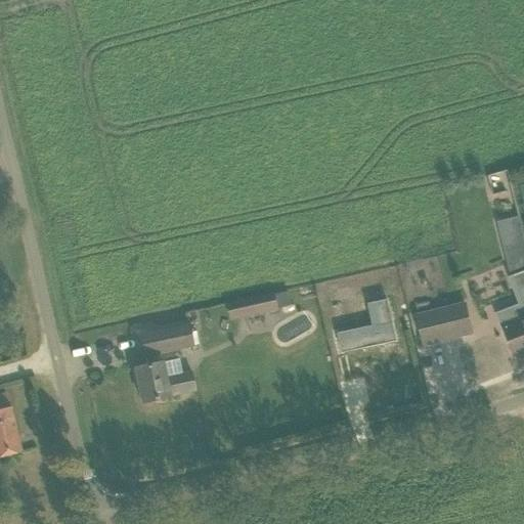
[(520,304),(497,312),(501,323),(516,359),(523,356),(523,271),(511,277),(510,277),(520,304)]
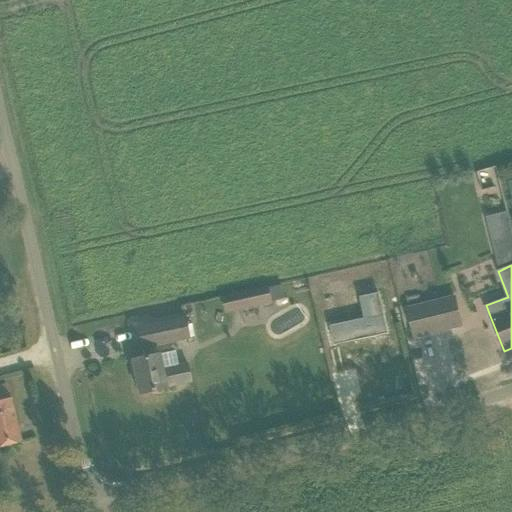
[(221,298),(225,313),(271,303),(268,288),(221,298)]
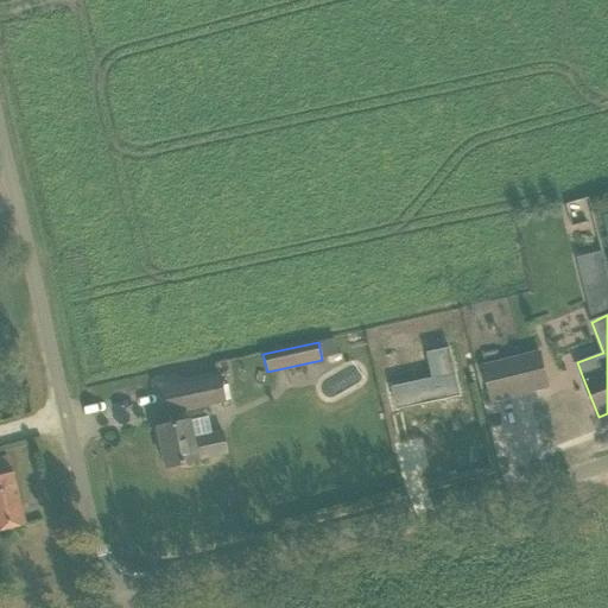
[(426,353),(432,379),(392,387),(397,410),(460,396),(449,348),(426,353)]
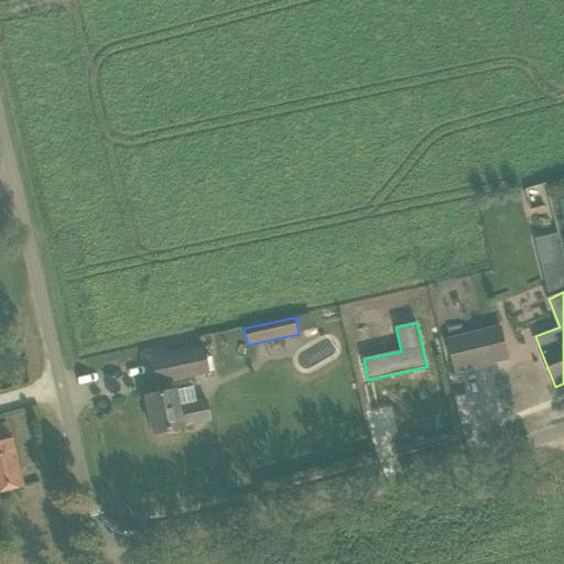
[(448,338),(457,371),(508,358),(500,326),(448,338)]
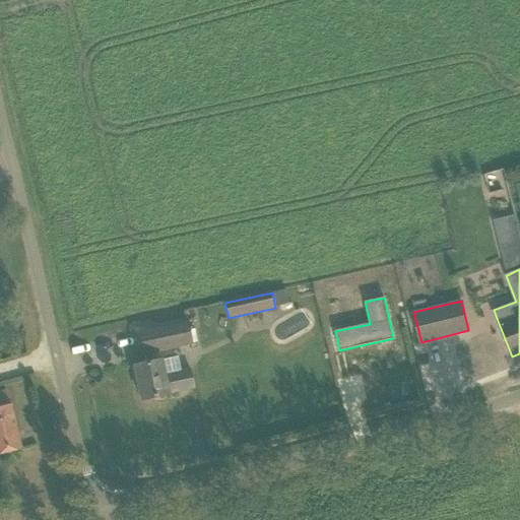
[(136,333),(140,354),(191,343),(186,322),(136,333)]
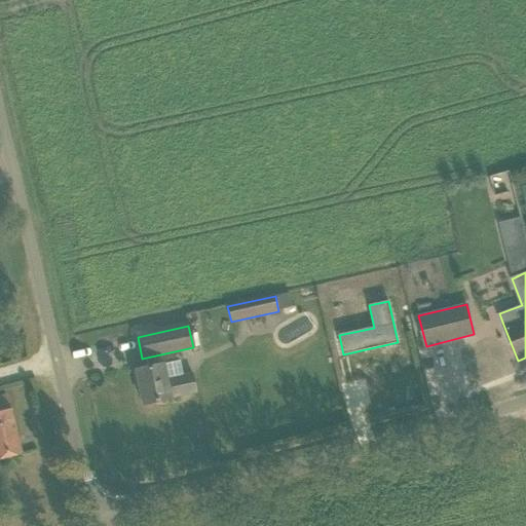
[(164,364),(135,371),(142,405),(170,399),(170,398),(196,391),(192,375),(183,377),(167,380),(164,364)]
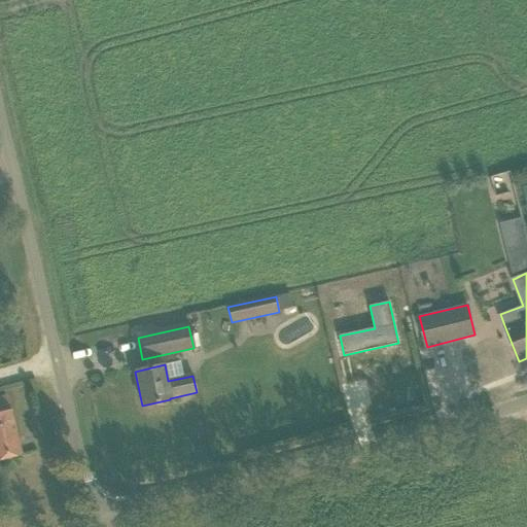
[(0,460),(21,455),(6,397),(0,398),(0,460)]
